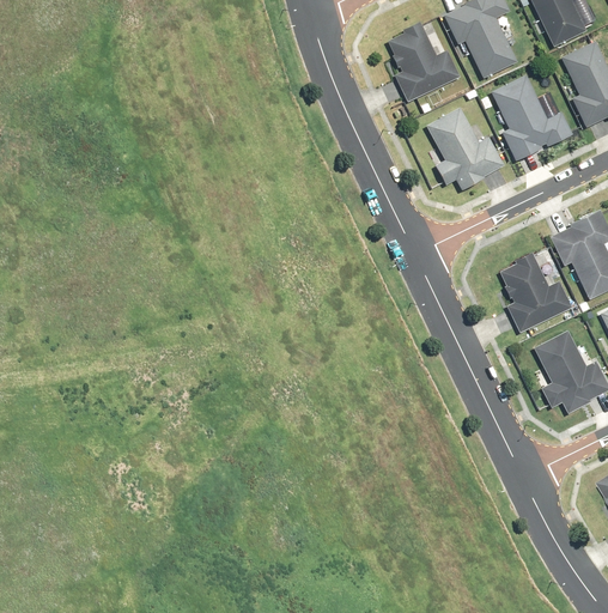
[(466,5),(443,14),(457,44),(464,41),(482,78),(517,62),(496,18),(509,11),(503,0),(468,0),(464,2),(466,5)]
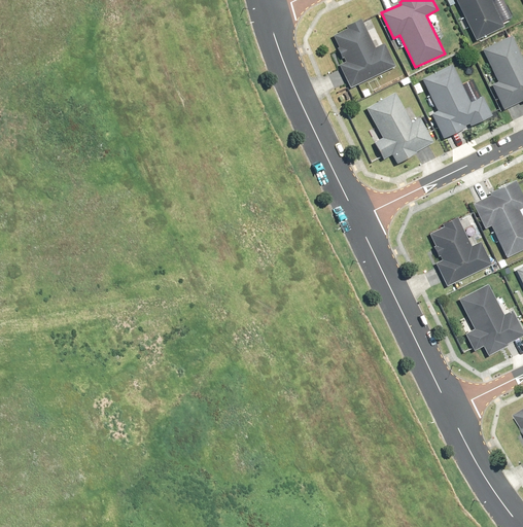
[(456,0),(476,40),(503,27),(491,0),(490,0),(456,0)]
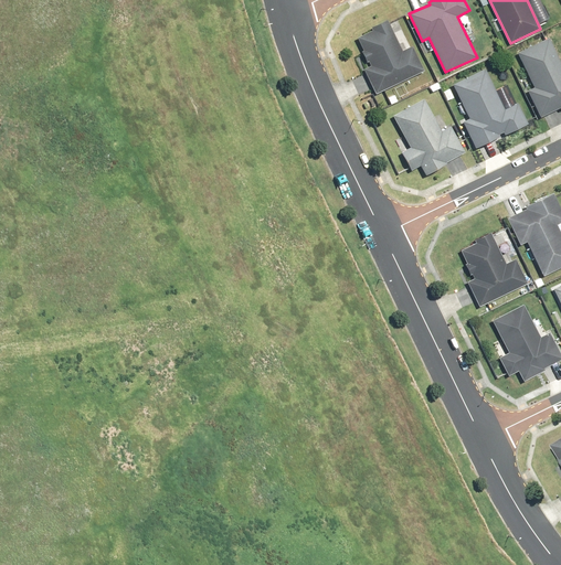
[(372,30),(357,38),(363,51),(361,51),(367,62),(369,62),(370,65),(363,68),(376,94),(424,71),(412,46),(402,51),(388,19),(371,27),(372,30)]
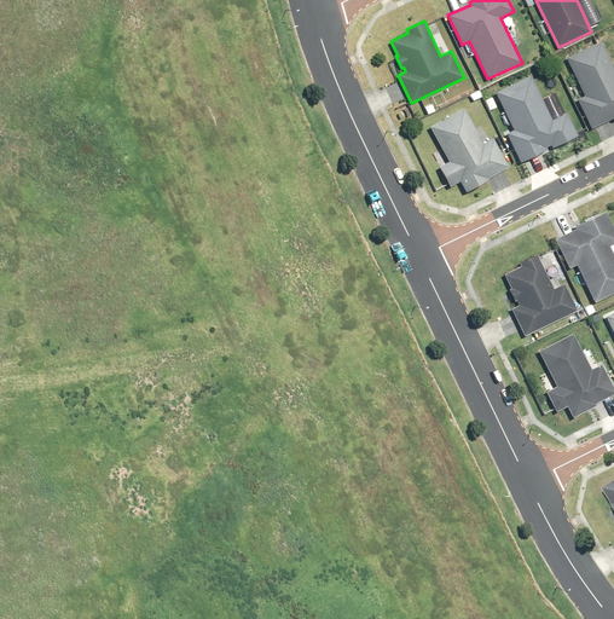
[(613,68),(601,41),(566,58),(585,96),(577,99),(591,128),(613,119),(613,120),(613,68)]
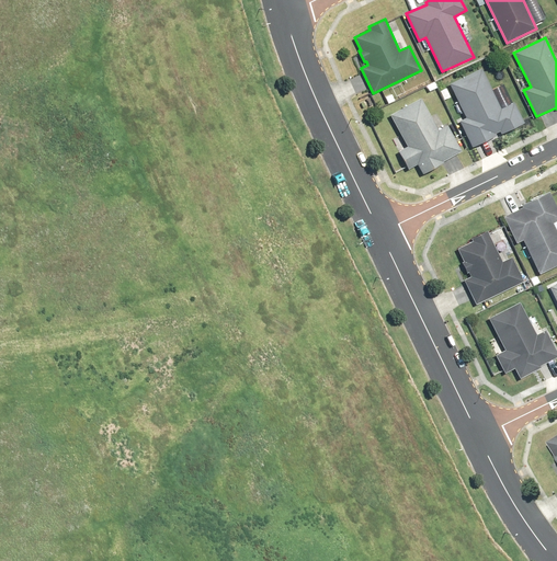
[(481,68),(448,83),(466,117),(458,121),(472,147),(497,135),(496,133),(499,132),(501,134),(524,123),(514,101),(500,107),(481,68)]
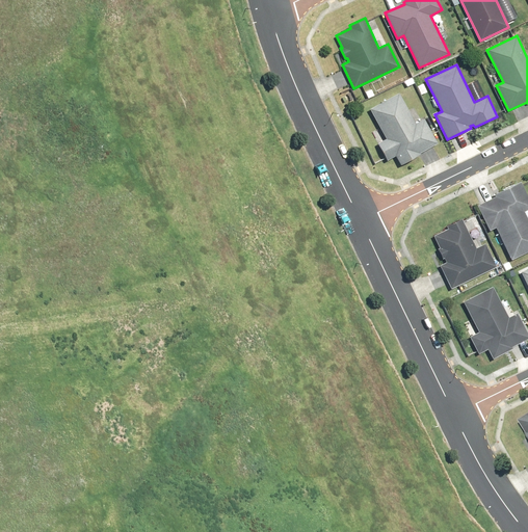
[(398,92),(369,109),(386,138),(377,143),(387,161),(395,156),(400,165),(420,154),(420,153),(438,143),(424,118),(415,124),(398,92)]
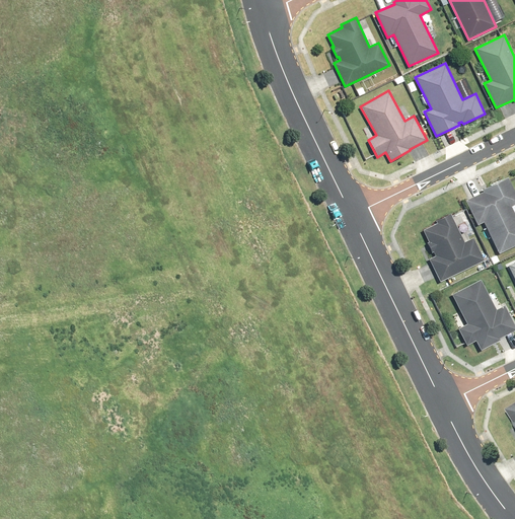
[(489,192),(470,201),(483,225),(489,223),(504,253),(514,248),(514,180),(513,177),(487,190),(489,192)]
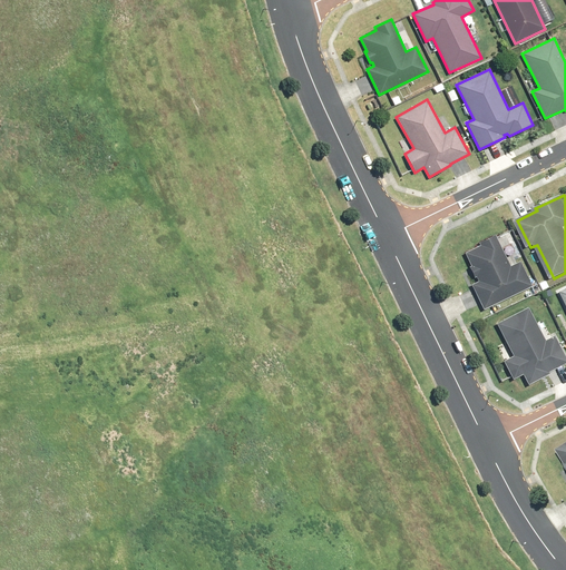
[(480,245),(465,252),(471,265),(469,266),(475,277),(477,276),(478,281),(471,284),(484,308),(533,285),(521,261),(510,266),(498,239),(496,234),(478,243),(480,245)]
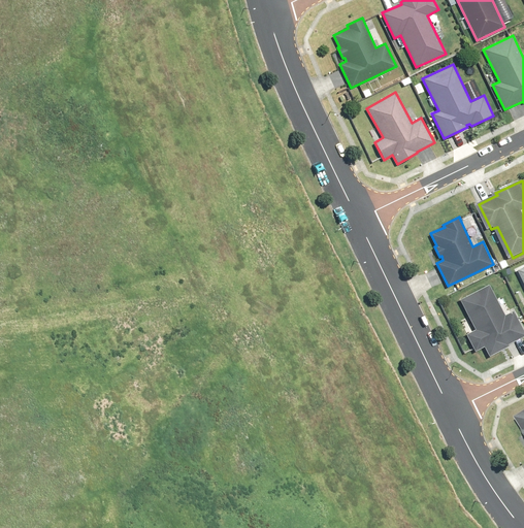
[(504,315),(489,284),(459,299),(475,329),(466,334),(475,350),(475,352),(484,347),(489,356),(509,345),(509,344),(516,340),(516,339),(523,336),(523,328),(514,310),(504,315)]
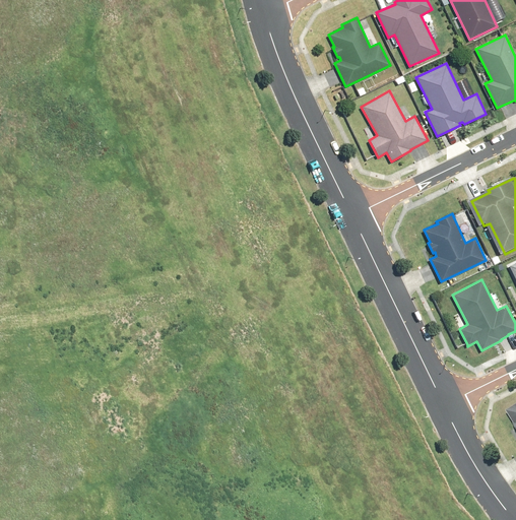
All buildings are outlined.
